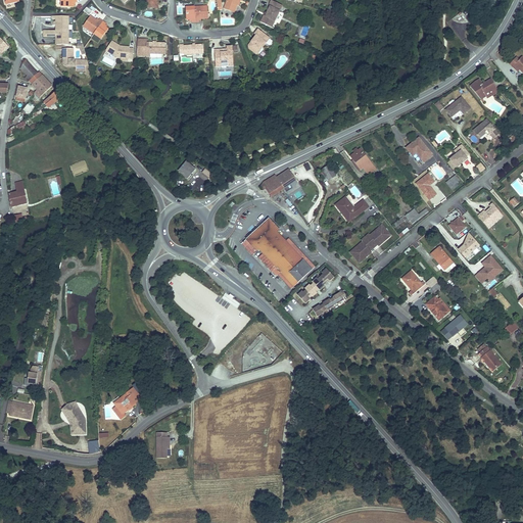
[(265,16),(262,22),(272,28),(280,10),(283,5),(273,0),(272,0),(267,9),(270,11),(266,17),(265,16)]
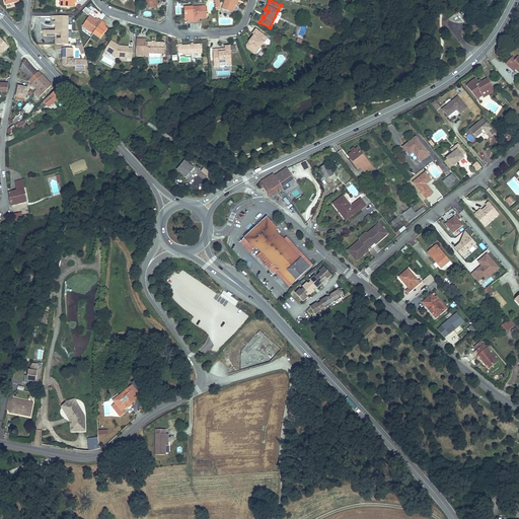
[(234,7),(224,3),(222,7),(233,11),(234,7)]
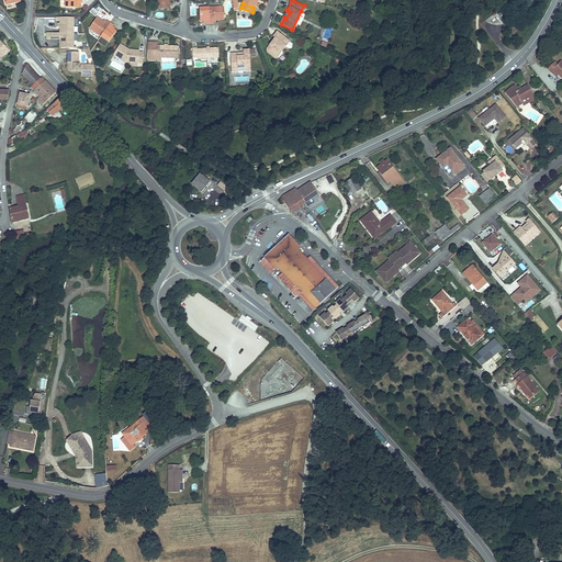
[(92,7),(89,12),(96,17),(99,12),(92,7)]
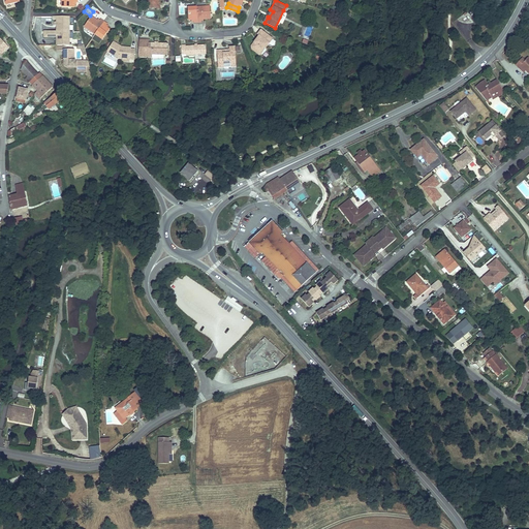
[(189,20),(191,20),(195,20),(195,22),(198,22),(203,22),(203,19),(205,19),(211,19),(211,6),(197,7),(188,7),(189,20)]
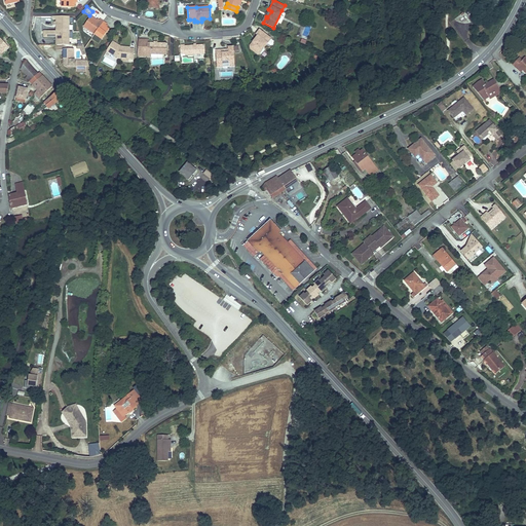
[(57,15),(57,31),(69,31),(70,15),(69,15),(57,15)]
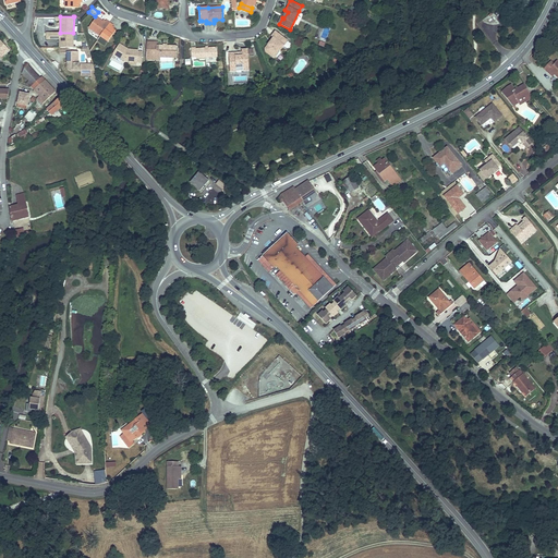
[(91,27),(98,33),(107,39),(114,28),(109,25),(111,22),(108,20),(105,17),(102,21),(98,17),(91,27)]
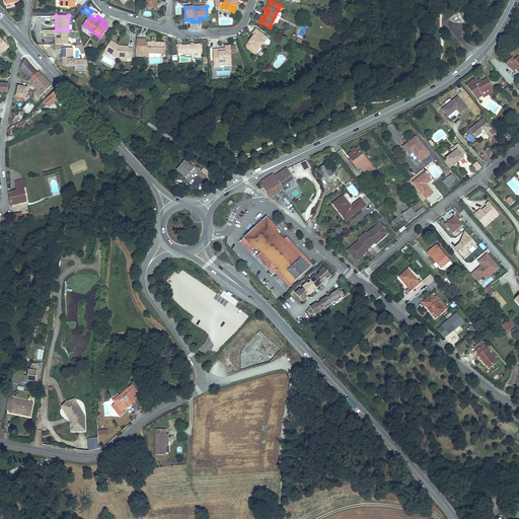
[(56,30),(44,29),(44,35),(56,35),(56,44),(68,44),(68,30),(56,30)]
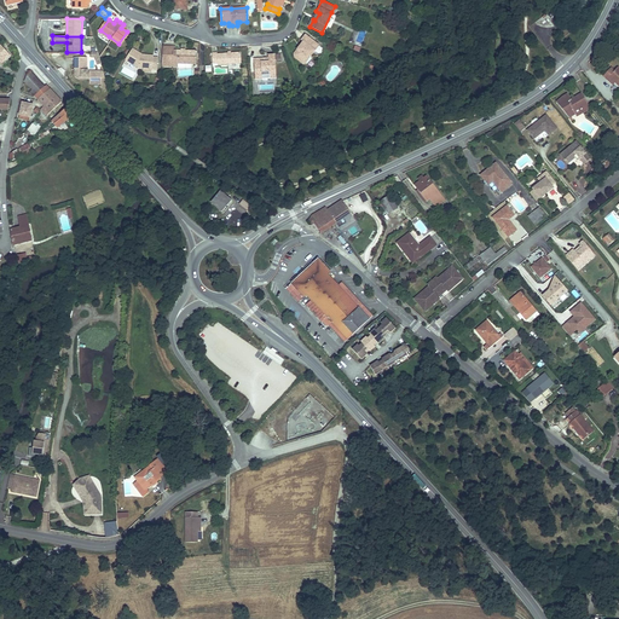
[(294,55),(295,59),(300,58),(302,62),(304,62),(307,57),(312,57),(320,47),(306,35),(301,40),(304,42),(294,55)]
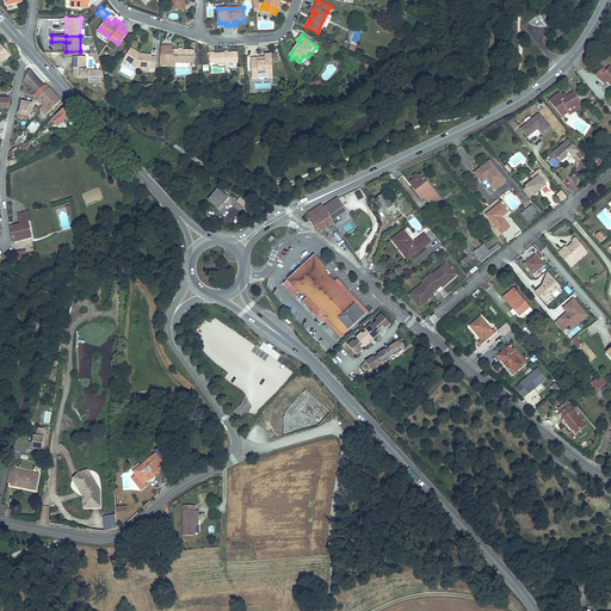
[(0,65),(11,55),(0,44),(0,43),(0,65)]
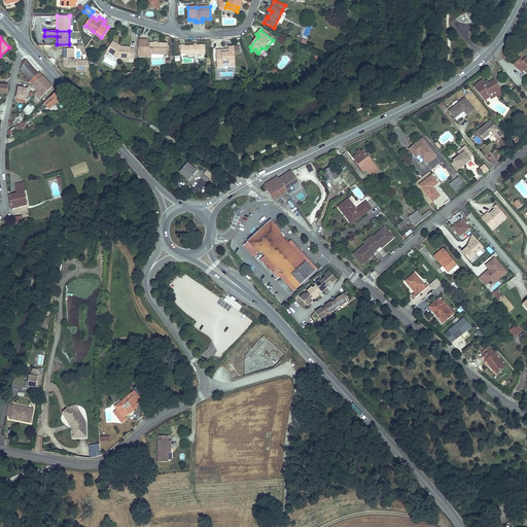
[(139,38),(138,57),(147,57),(147,54),(165,55),(166,43),(147,42),(147,39),(139,38)]
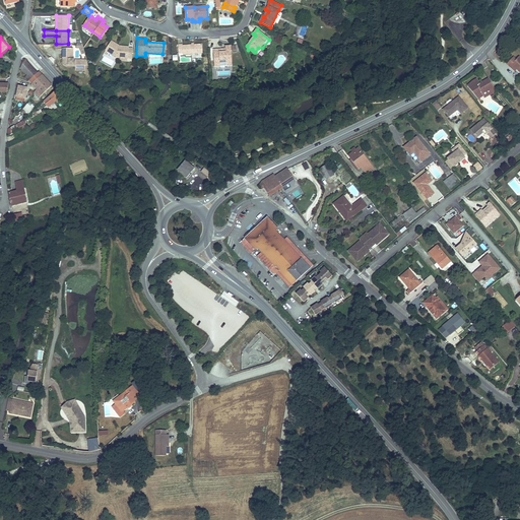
[(114,55),(119,55),(127,55),(127,47),(119,46),(117,45),(118,44),(111,39),(105,47),(114,55)]
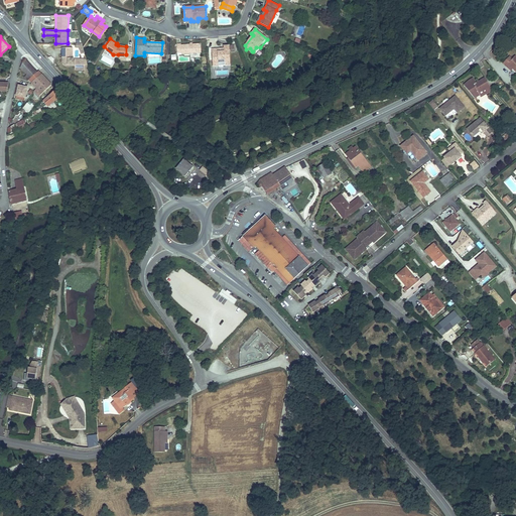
[(181,43),(177,43),(177,53),(182,52),(182,54),(201,52),(201,44),(182,45),(181,43)]
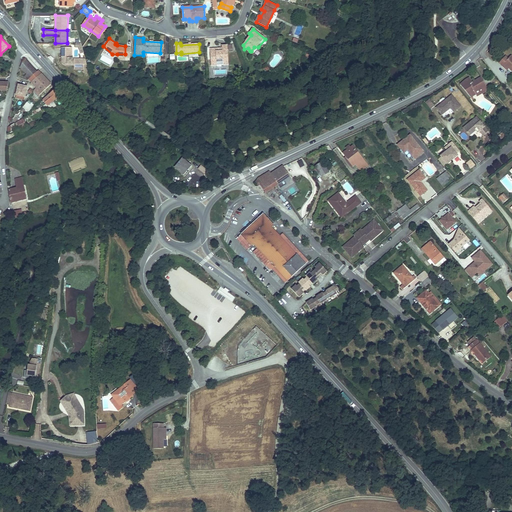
[(219,52),(211,52),(211,59),(216,59),(217,63),(223,62),(223,66),(229,66),(227,45),(222,45),(222,48),(219,48),(219,52)]
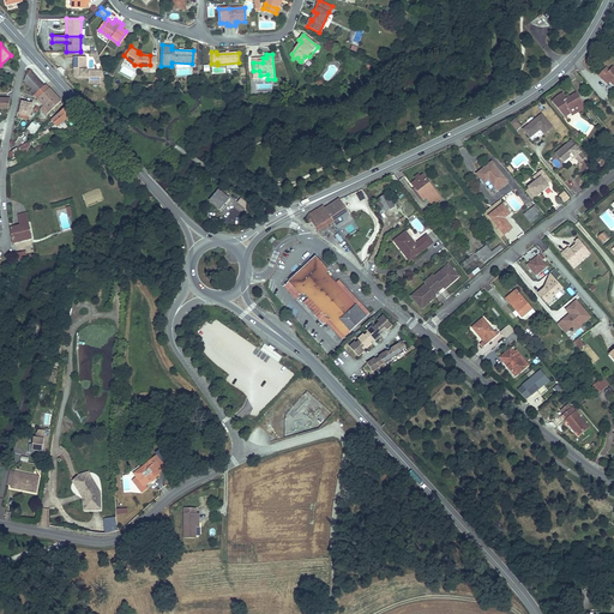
[(101,84),(106,84),(103,76),(102,71),(88,71),(88,68),(86,68),(86,56),(74,56),(74,68),(78,68),(79,78),(89,78),(89,83),(101,83),(101,84)]
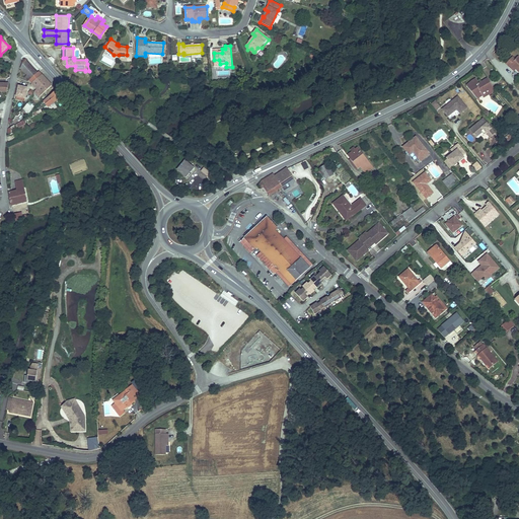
[(506,64),(509,67),(511,65),(515,69),(518,72),(518,58),(518,57),(515,60),(512,57),(506,64)]
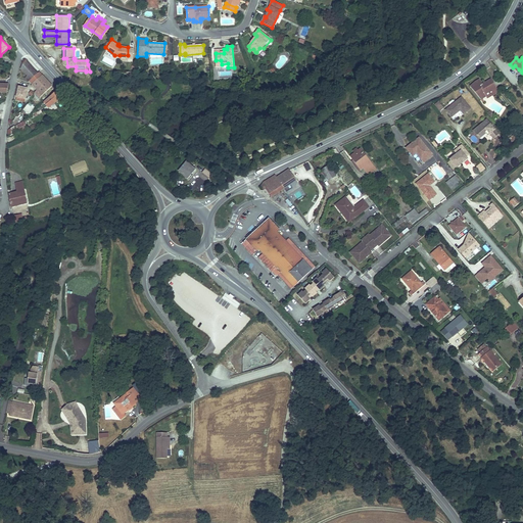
[(36,72),(26,59),(21,68),(32,80),(38,74),(36,72)]
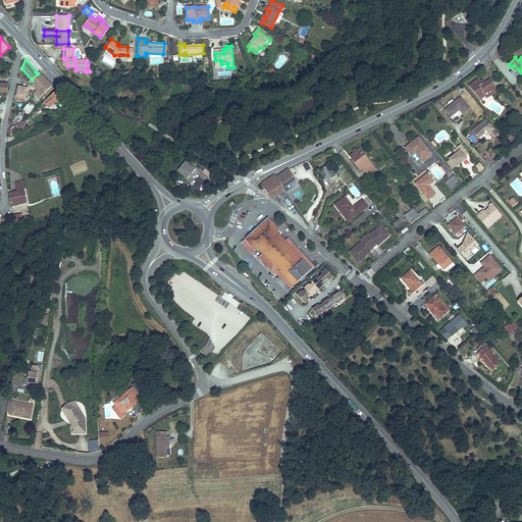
[(220,60),(215,60),(216,68),(227,67),(227,63),(221,64),(220,60)]
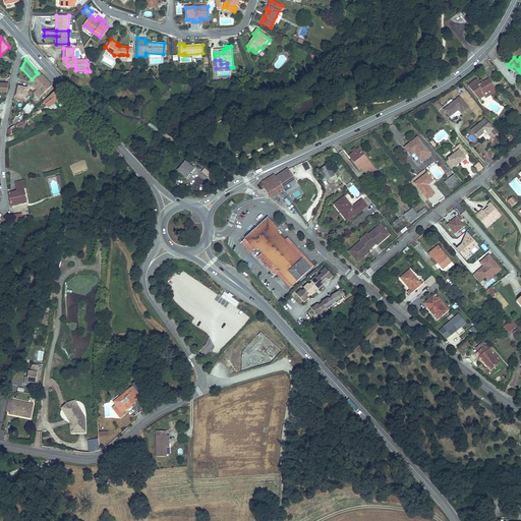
[(41,73),(40,72),(38,73),(32,79),(30,81),(31,83),(32,83),(42,74),(41,73)]
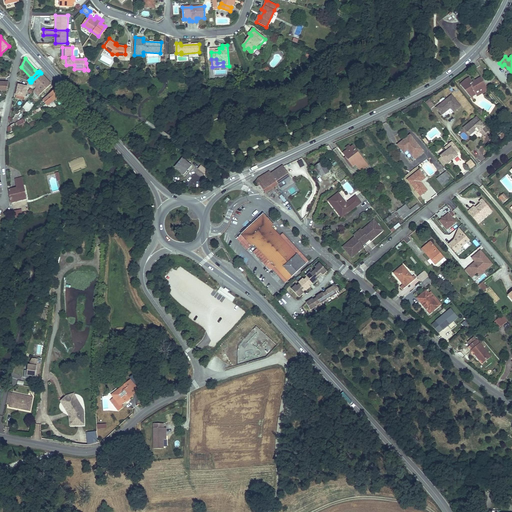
[(41,94),(51,84),(46,78),(41,73),(31,82),(36,88),(41,94)]
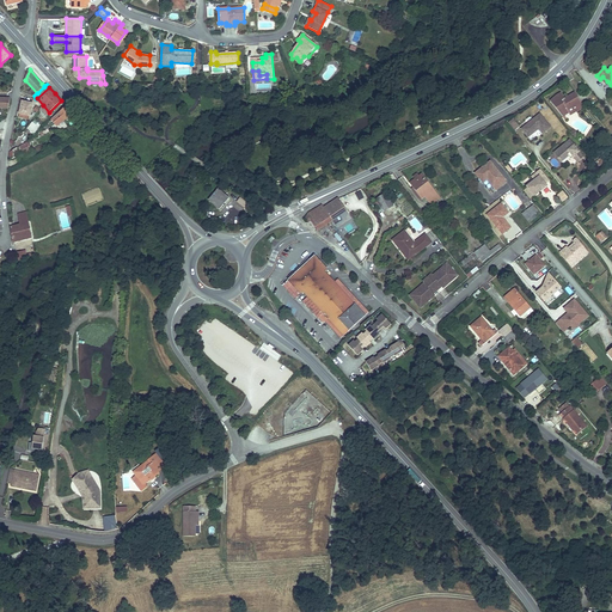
[(564,99),(561,93),(555,96),(551,102),(563,116),(569,112),(568,110),(581,102),(575,92),(564,99)]
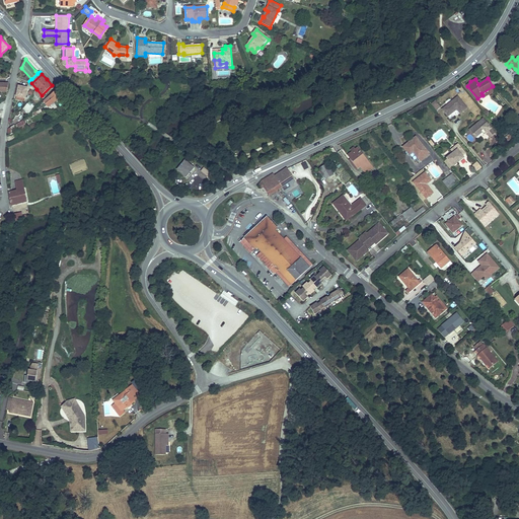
[(0,82),(0,91),(8,91),(9,83),(0,82)]
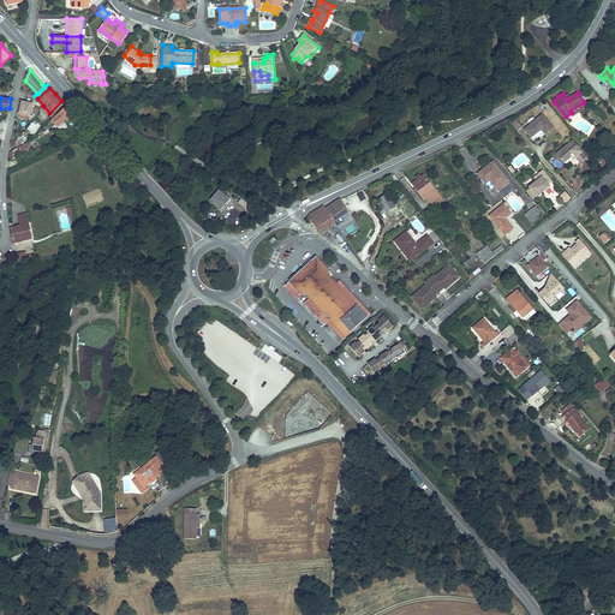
[(22,102),(21,114),(30,117),(33,105),(22,102)]
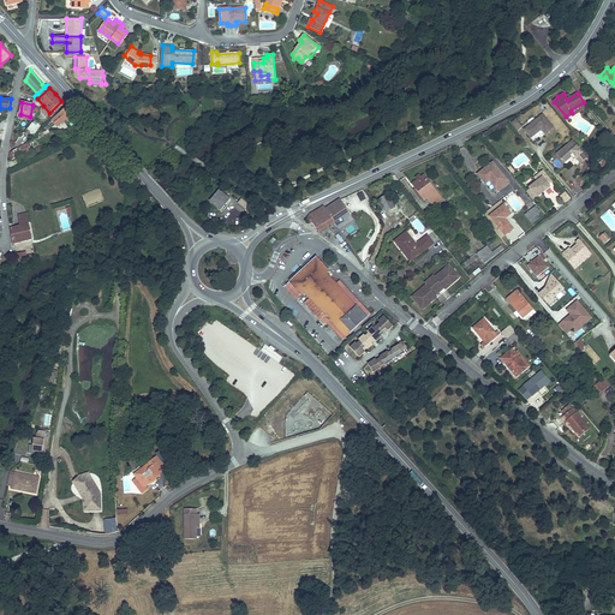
[(573,115),(586,108),(584,102),(571,111),(572,113),(573,115)]
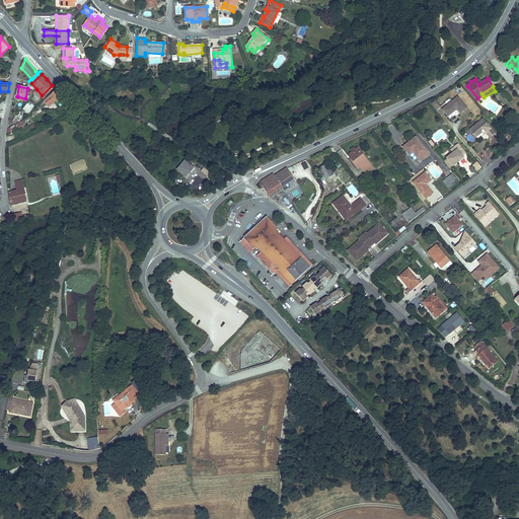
[(49,107),(62,96),(60,94),(57,90),(44,101),(49,107)]
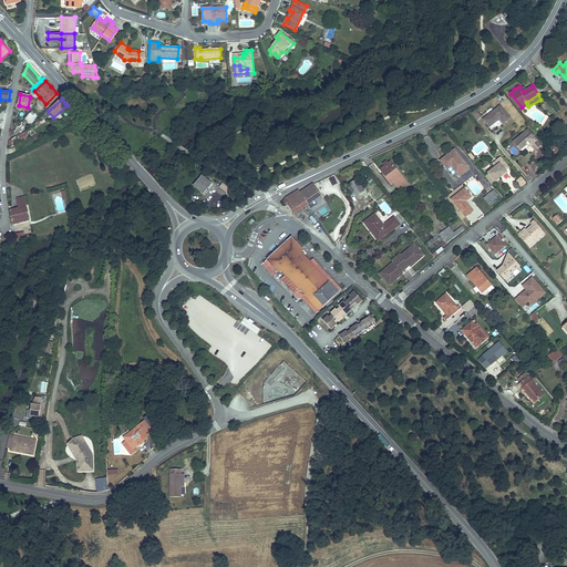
[(491,126),(497,121),(496,119),(498,117),(500,119),(504,123),(511,117),(501,105),(494,111),(490,114),(484,119),(491,126)]
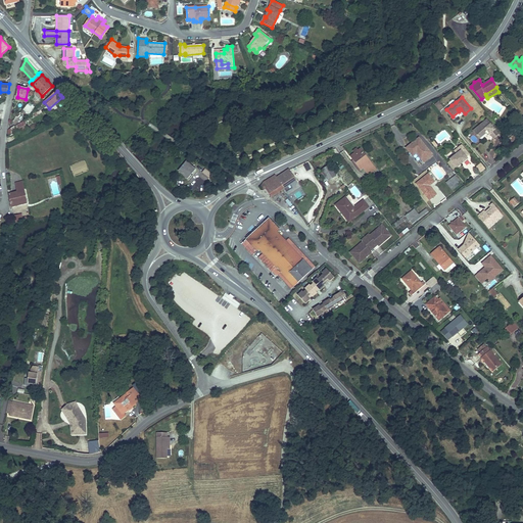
[(435,103),(439,111),(443,108),(439,101),(435,103)]
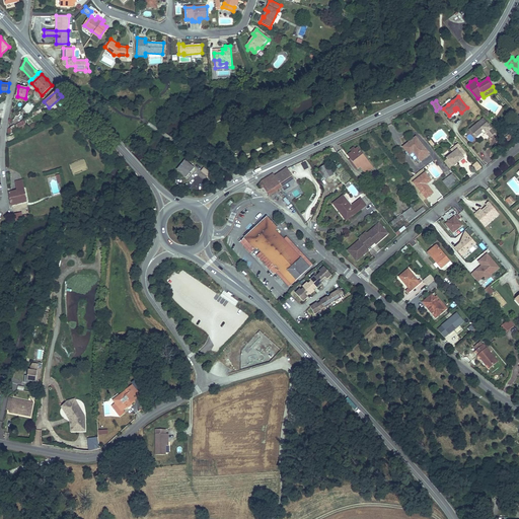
[(28,115),(34,106),(29,101),(22,109),(28,115)]
